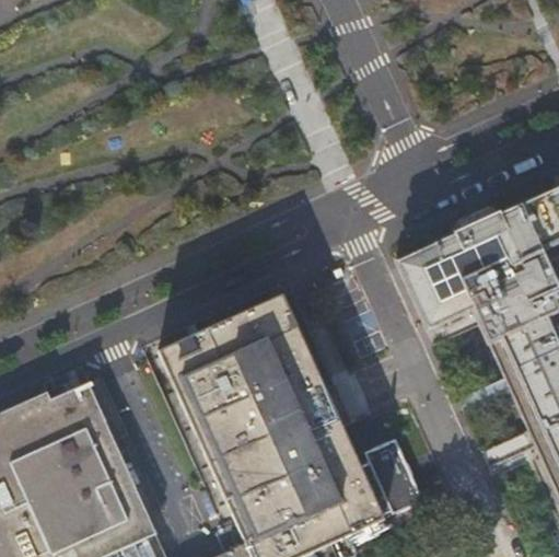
[(558,306),(551,290),(558,287),(555,279),(558,278),(558,184),(521,202),(521,201),(500,210),(499,207),(452,228),(453,232),(433,241),(433,242),(396,259),(428,328),(473,308),(489,341),(490,341),(508,381),(558,494),(558,306)]
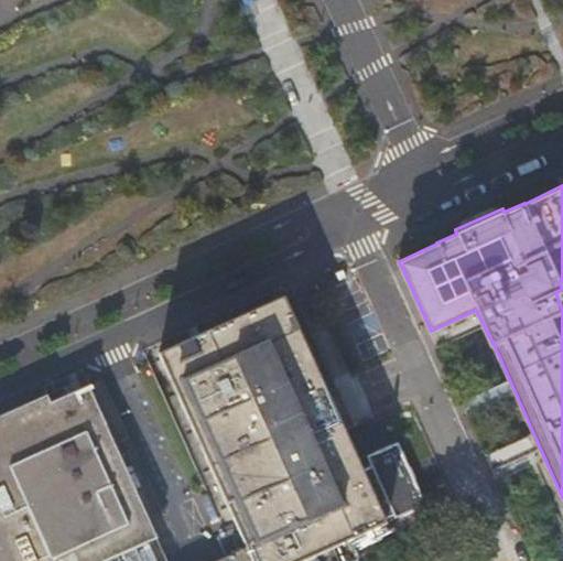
[(299,560),(388,521),(386,516),(364,467),(345,428),(285,295),(160,352),(238,525),(248,546),(229,553),(213,560),(299,560)]
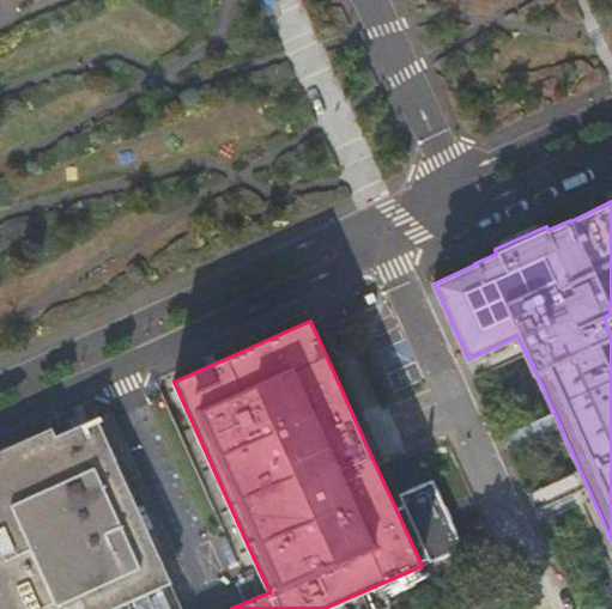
[(0,608),(109,608),(134,598),(139,608),(170,608),(161,586),(173,580),(146,524),(108,440),(97,416),(67,430),(0,460),(0,608)]
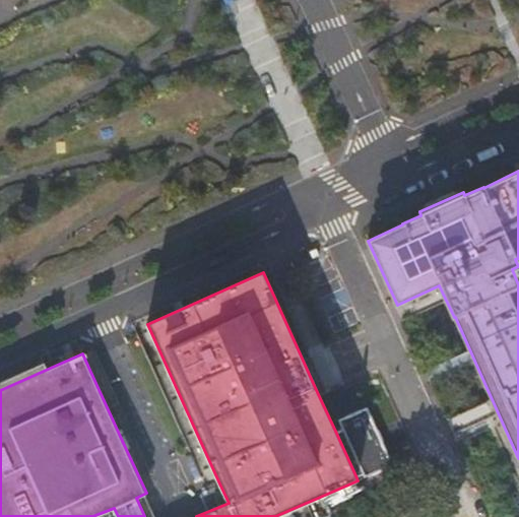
[(369,408),(340,421),(343,427),(363,472),(365,475),(394,462),(384,442),(385,439),(381,430),(378,429),(369,408)]
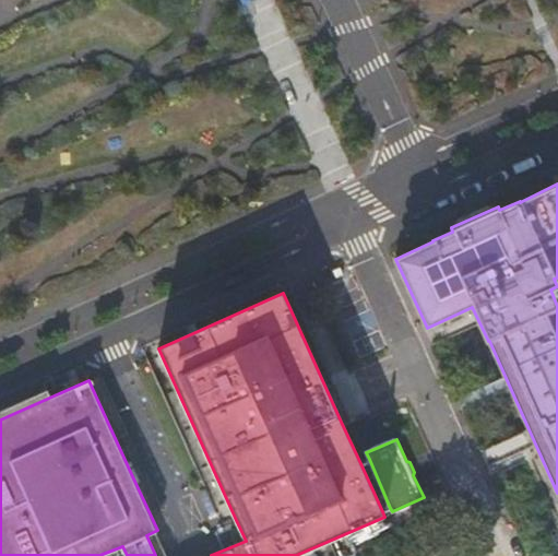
[(390,508),(369,459),(360,463),(382,511),(390,508)]
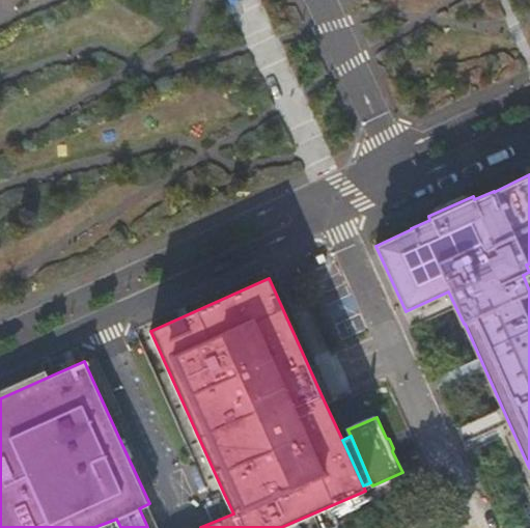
[(233,513),(224,494),(206,502),(216,521),(233,513)]
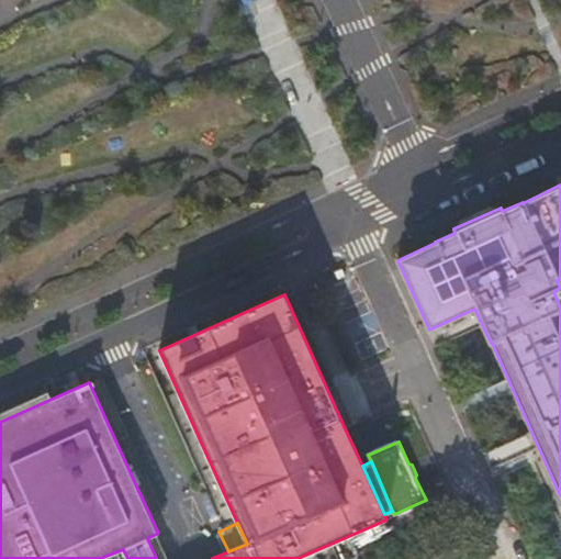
[(169,558),(158,533),(147,538),(156,558),(169,558)]
